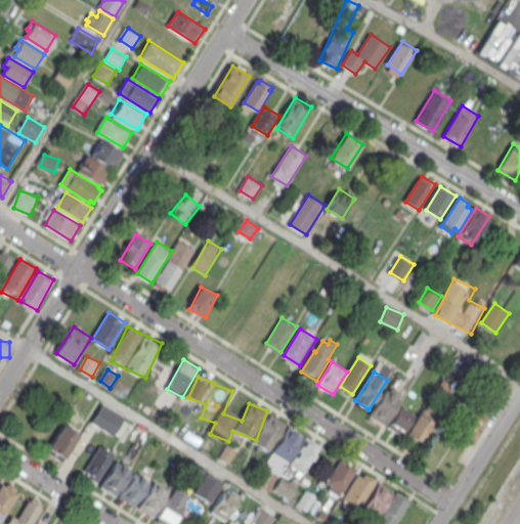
[(127,398),(133,386),(120,379),(114,390),(127,398)]
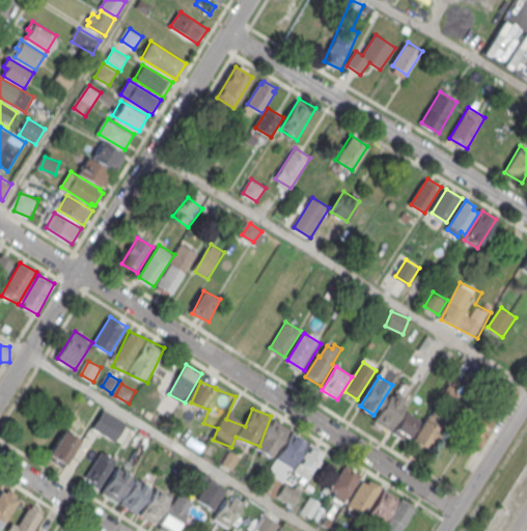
[(392,394),(409,404),(392,431),(376,421),(392,394)]
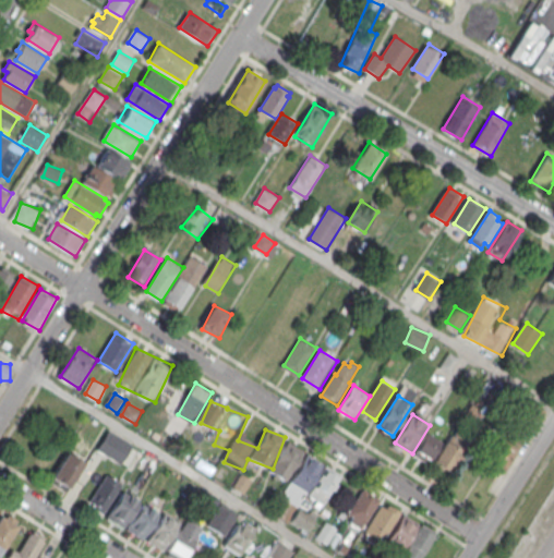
[(99,450),(123,465),(135,446),(111,431),(99,450)]
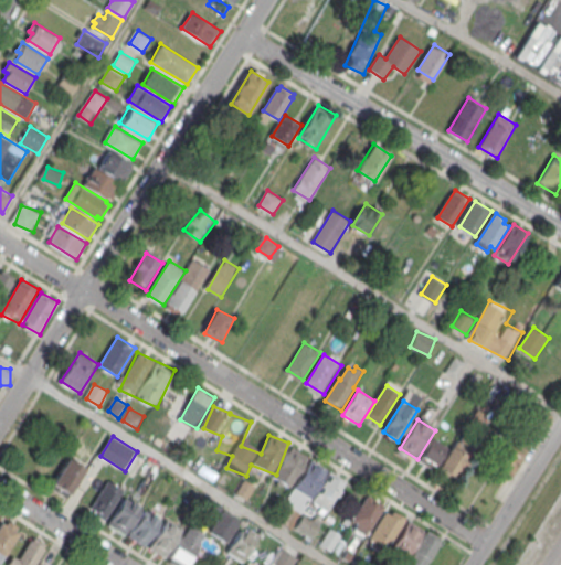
[(421,461),(436,470),(450,447),(434,438),(421,461)]
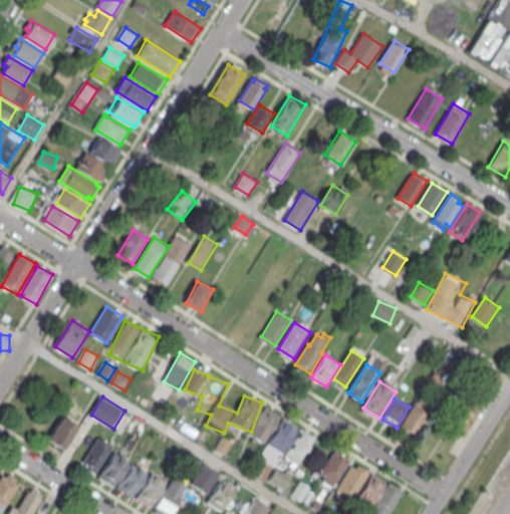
[(401,430),(417,439),(433,410),(417,401),(401,430)]
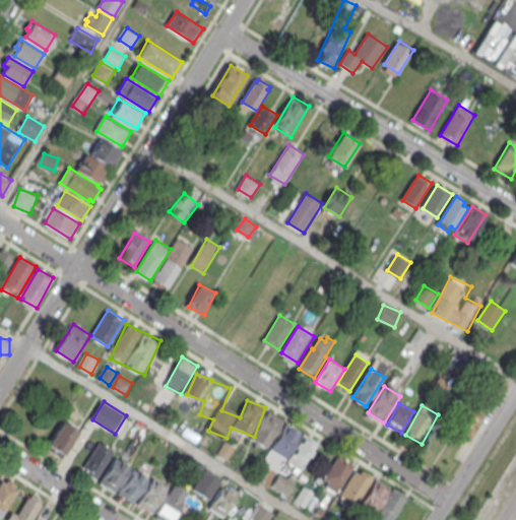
[(269,411),(284,420),(268,447),(253,438),(269,411)]
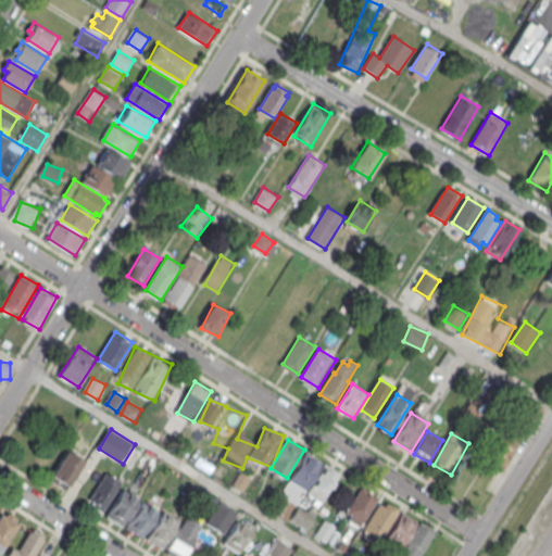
[(67,451),(86,462),(69,489),(51,479),(67,451)]
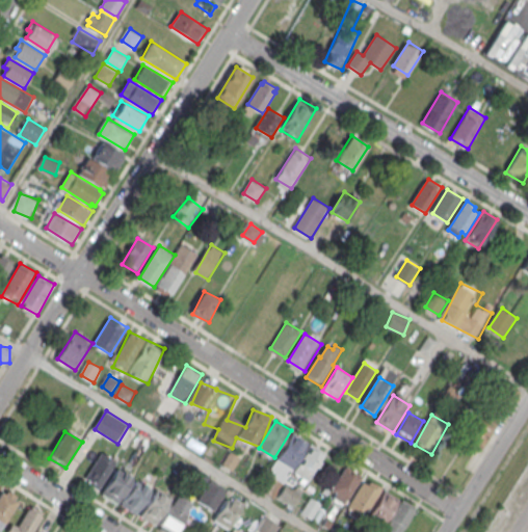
[(294,432),(310,442),(288,477),(272,468),(294,432)]
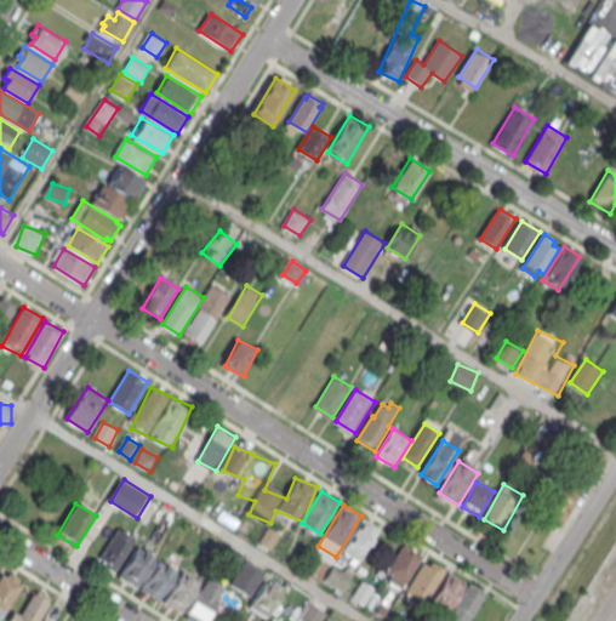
[(365,518),(382,529),(363,560),(346,548),(365,518)]
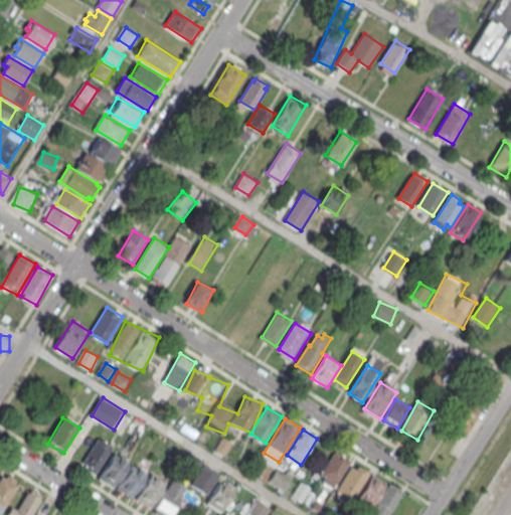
[(99,474),(115,448),(100,438),(82,464),(99,474)]
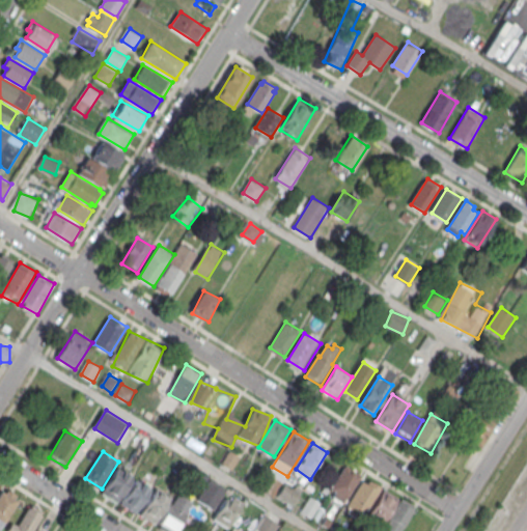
[(119,465),(136,475),(119,502),(103,492),(119,465)]
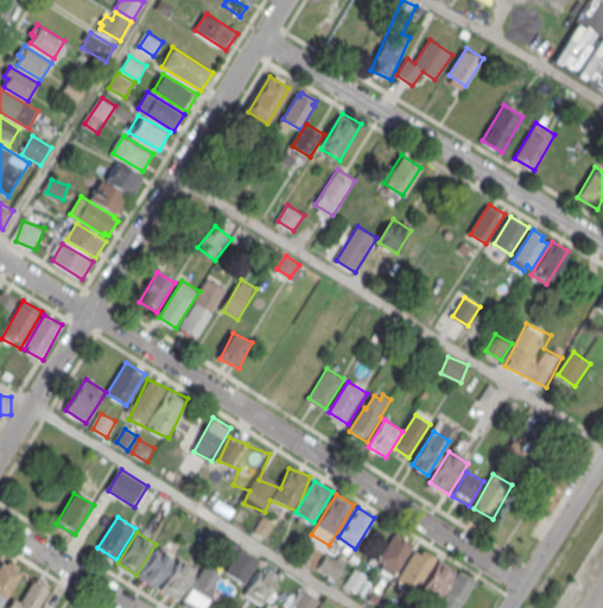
[(398,532),(417,544),(397,576),(382,568),(386,563),(381,559),(398,532)]
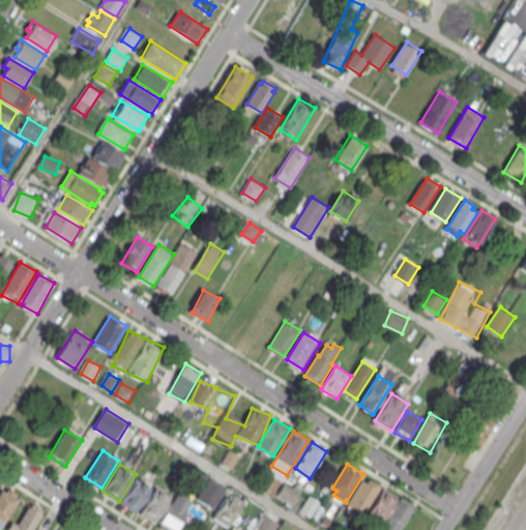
[(138,475),(154,486),(138,512),(121,502),(138,475)]
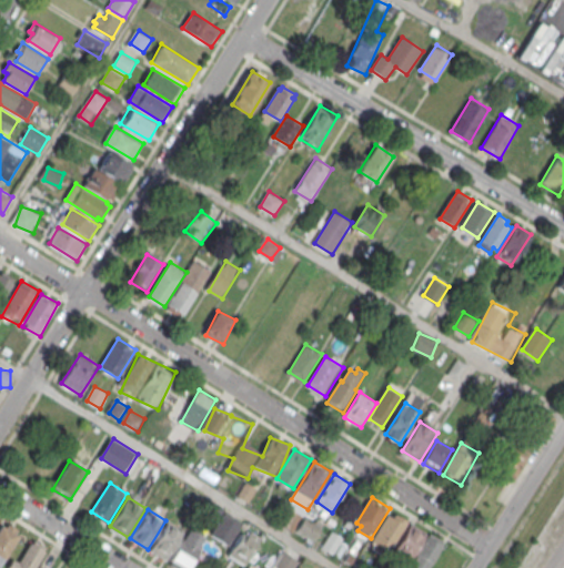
[(244,524),(227,513),(213,534),(231,545),(244,524)]
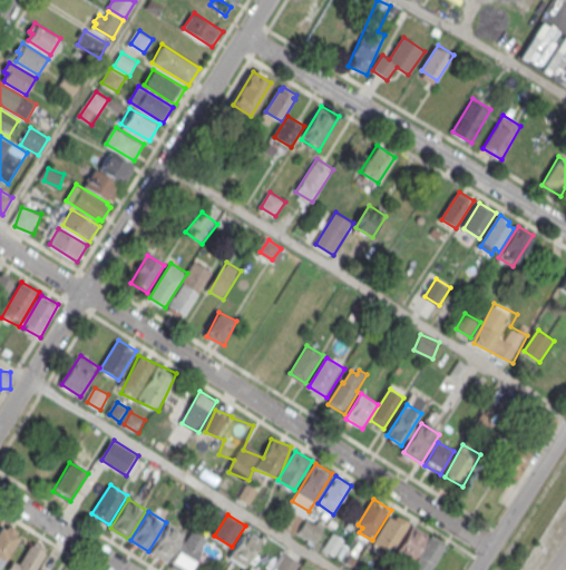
[(316,542),(323,530),(308,521),(300,533),(316,542)]
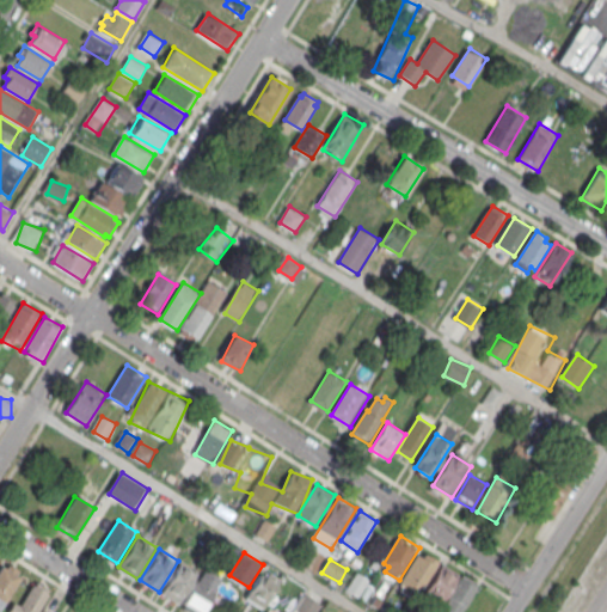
[(181,561),(200,573),(181,604),(161,592),(181,561)]
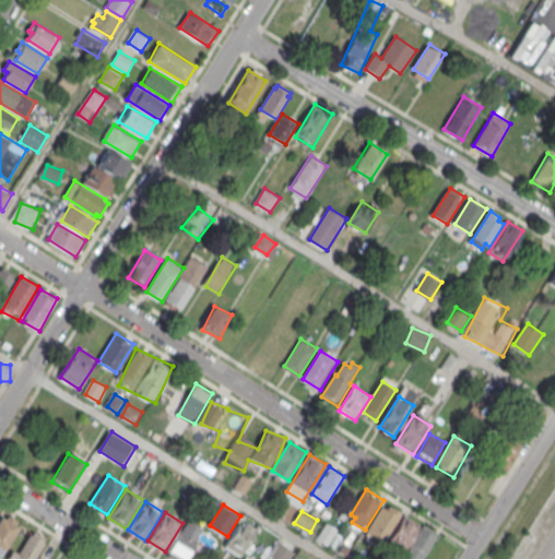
[(405,513),(421,524),(404,549),(389,539),(405,513)]
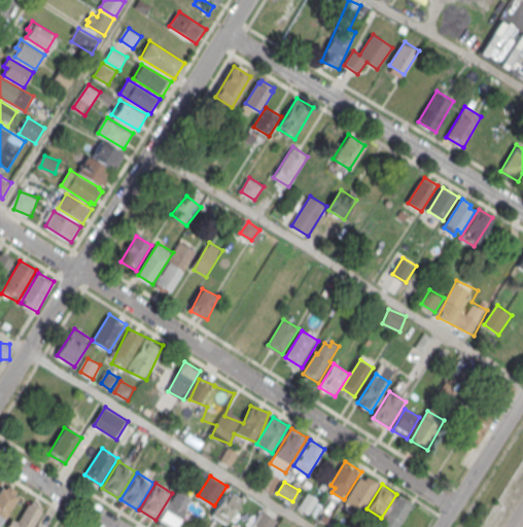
[(0,493),(4,487),(7,489),(9,486),(19,491),(18,494),(21,496),(2,526),(0,525),(0,493)]
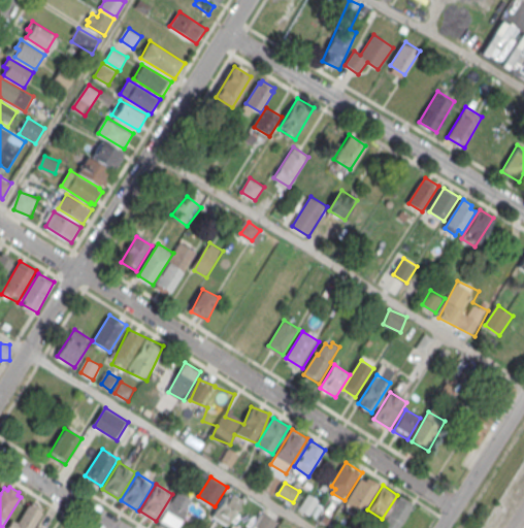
[(228,526),(246,500),(231,490),(214,516),(228,526)]
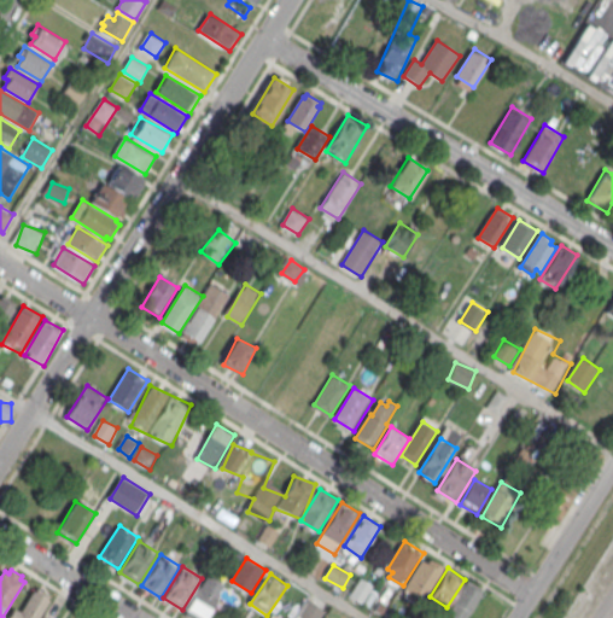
[(187,610),(200,617),(208,617),(228,586),(209,575),(187,610)]
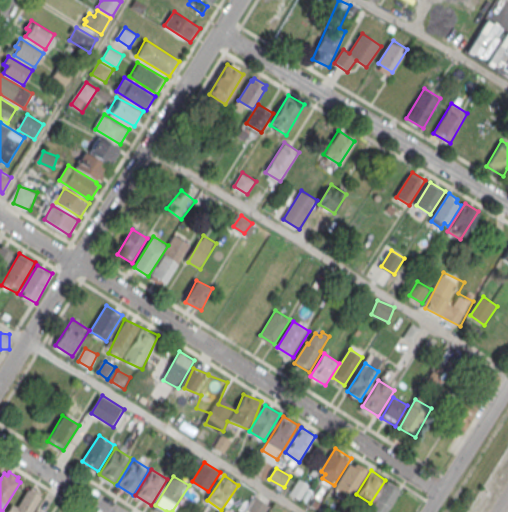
[(389,480),(404,489),(389,511),(383,511),(373,505),(389,480)]
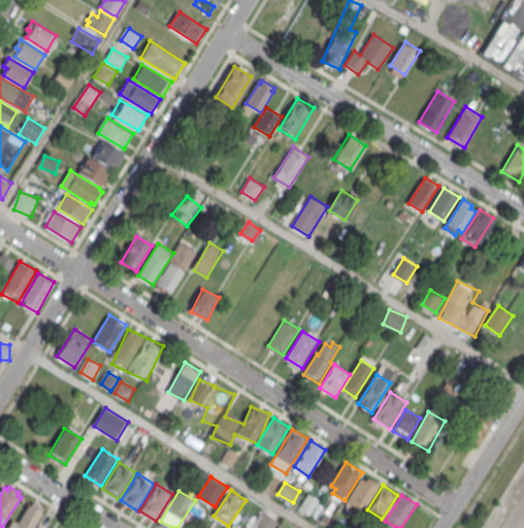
[(301,508),(309,515),(319,502),(312,496),(301,508)]
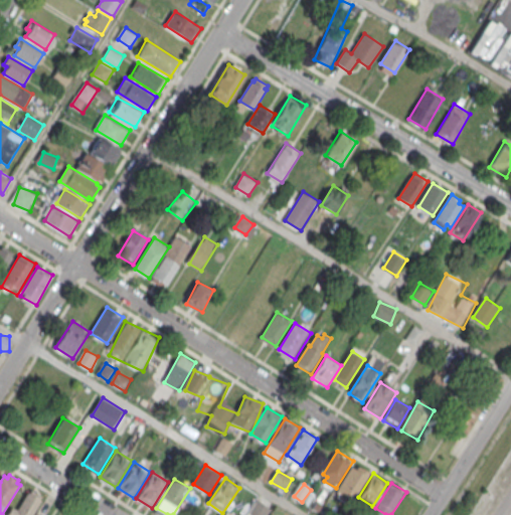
[(15,514),(29,491),(43,499),(33,514),(15,514)]
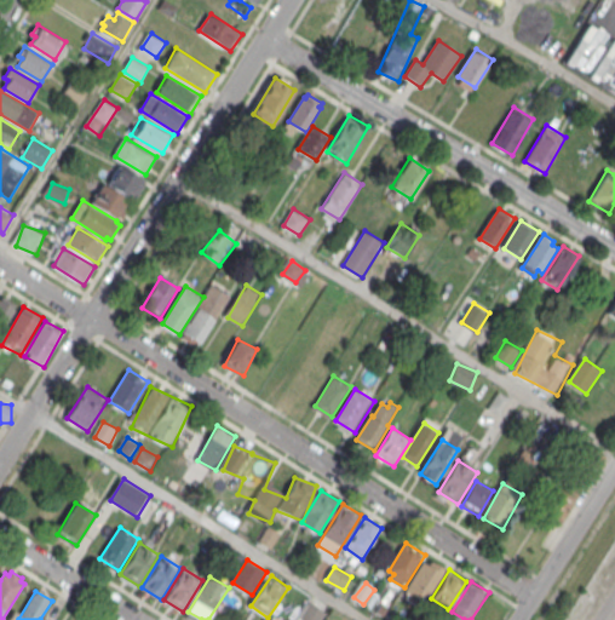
[(311,602),(328,612),(323,619),(303,619),(302,619),(311,602)]
